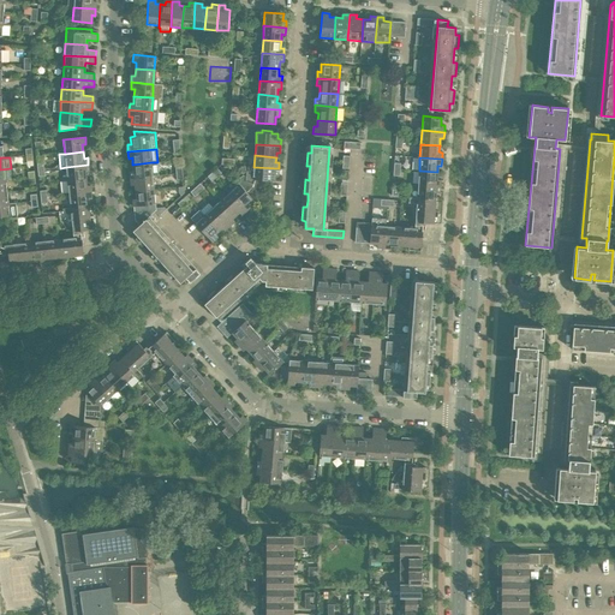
[(130,172),(130,179),(153,177),(151,162),(132,165),(133,172),(130,172)]
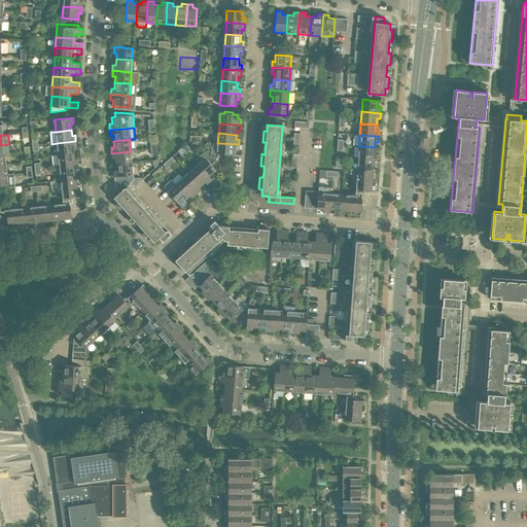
[(57,143),(58,155),(73,153),(73,147),(76,147),(75,141),(57,143)]
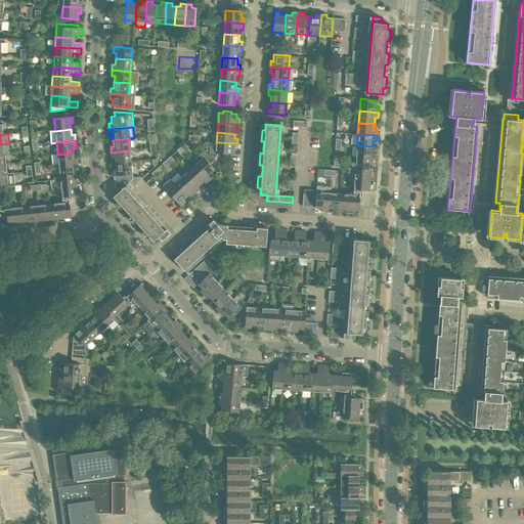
[(237,143),(216,142),(211,142),(211,145),(210,145),(209,155),(216,157),(217,153),(233,154),(234,149),(237,149),(237,143)]
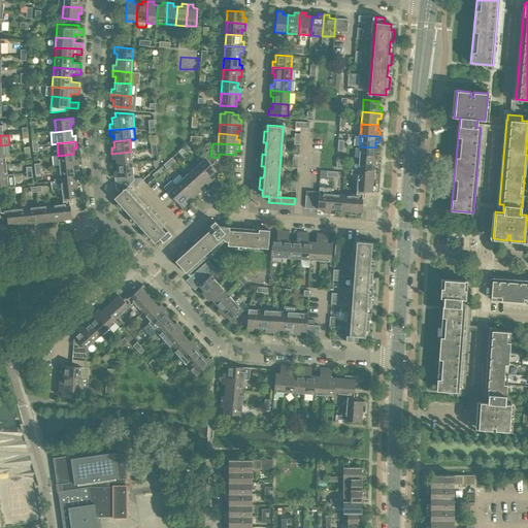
[(0,155),(5,155),(10,155),(9,144),(0,145),(0,155)]
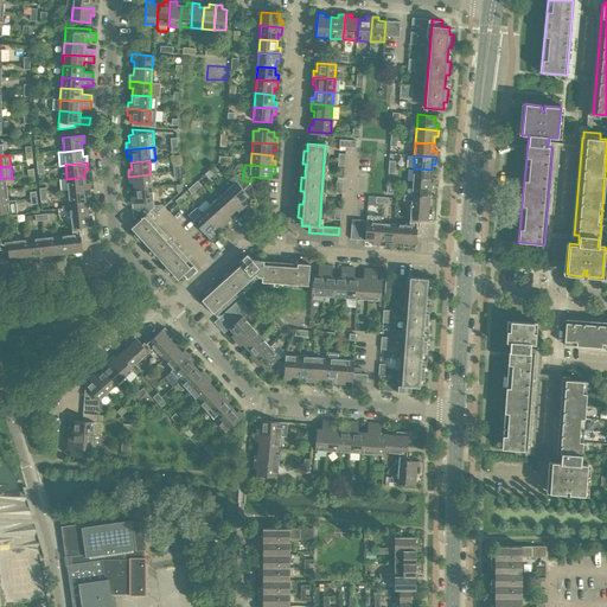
[(414,168),(413,183),(434,184),(435,177),(432,177),(432,170),(414,168)]
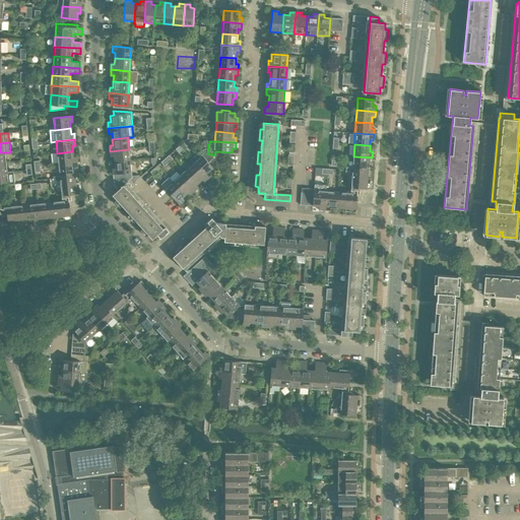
[(114,156),(115,163),(130,160),(129,149),(110,151),(111,156),(114,156)]
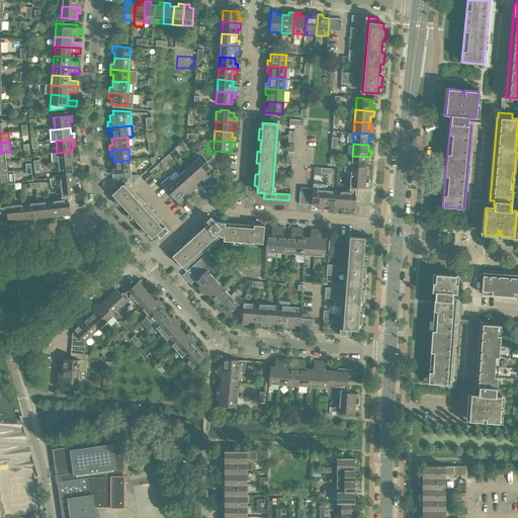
[(57,153),(58,164),(77,162),(76,156),(73,156),(72,151),(57,153)]
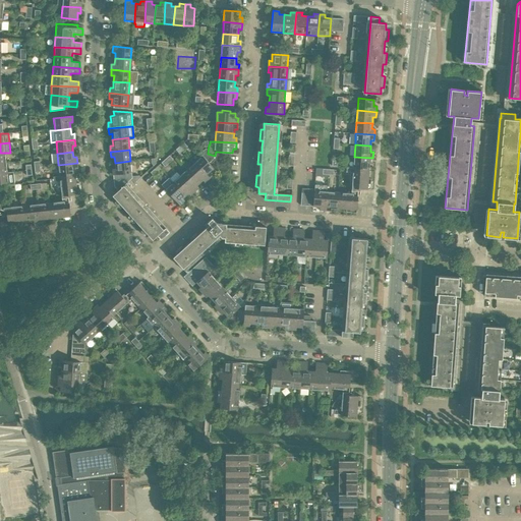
[(203,156),(194,163),(209,178),(213,174),(211,172),(215,169),(203,156)]
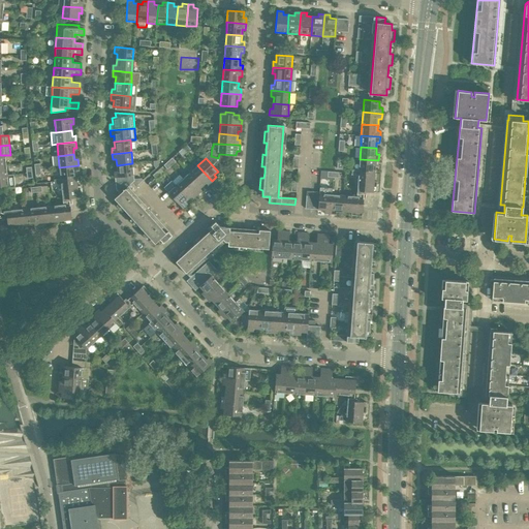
[(351,170),(351,172),(374,174),(375,165),(378,166),(378,160),(360,159),(359,170),(351,170)]
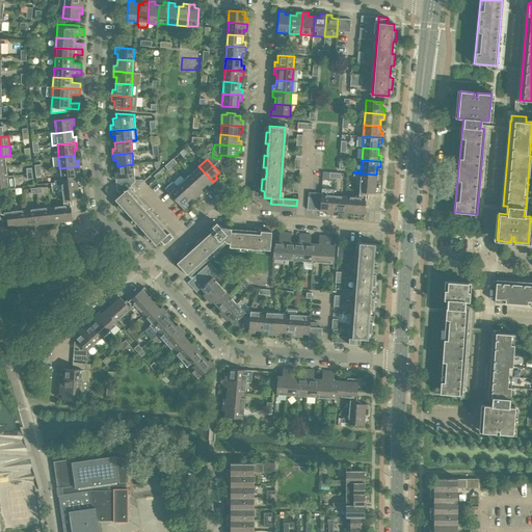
[(114,173),(115,179),(134,177),(133,164),(117,166),(117,171),(114,173)]
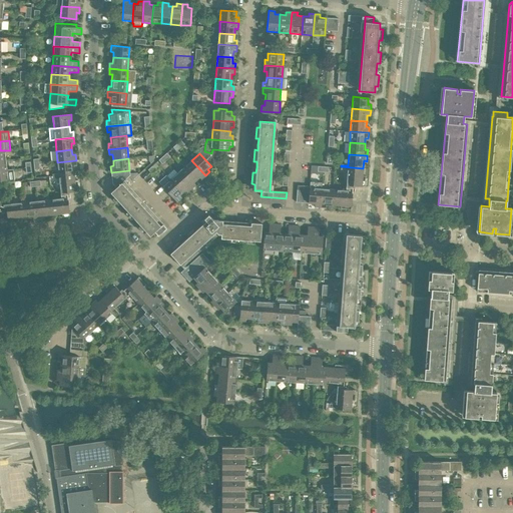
[(52,174),(52,175),(74,173),(73,166),(76,165),(76,160),(57,162),(58,173),(52,174)]
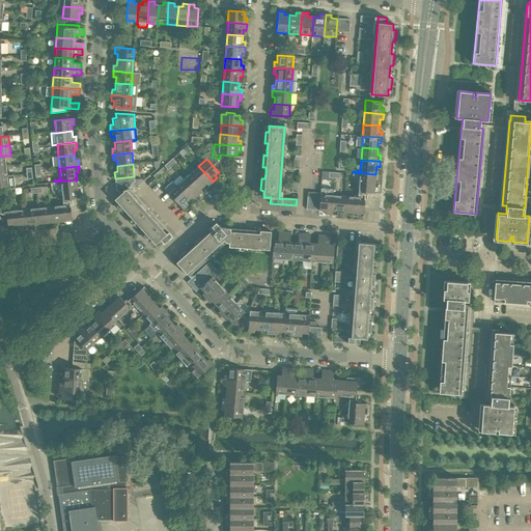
[(198,166),(191,172),(203,186),(206,184),(208,186),(213,182),(198,166)]
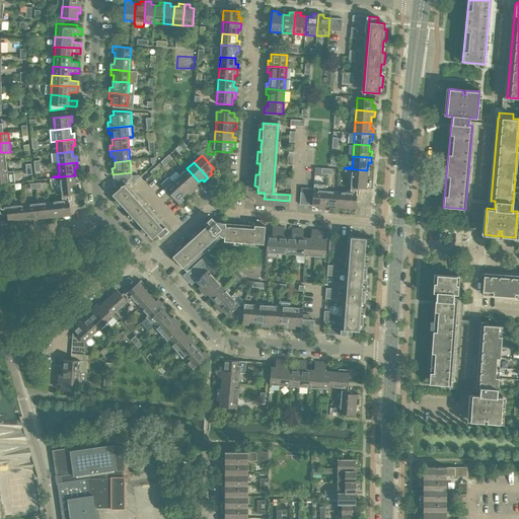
[(187,168),(179,174),(194,191),(198,187),(196,184),(199,181),(187,168)]
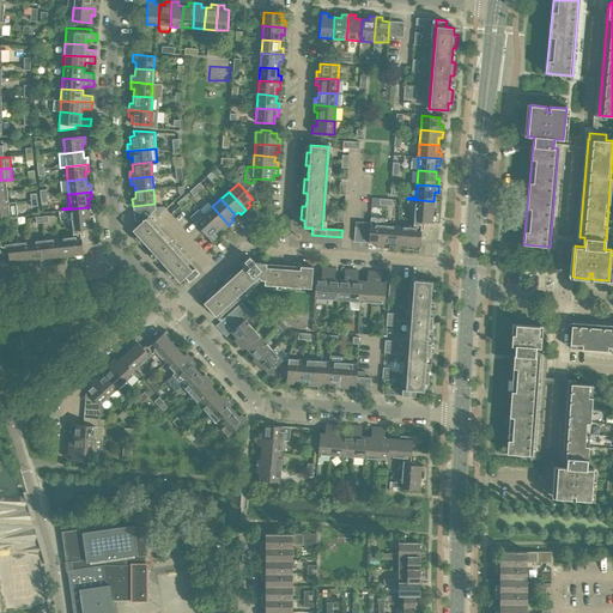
[(413,222),(422,222),(436,223),(437,210),(434,210),(434,201),(407,199),(407,202),(416,202),(413,222)]
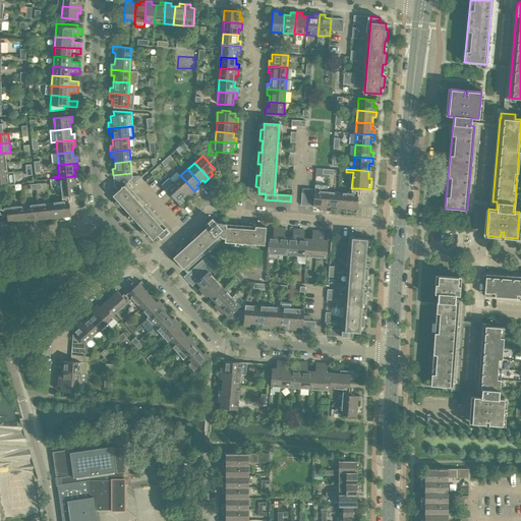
[(0,183),(7,182),(8,185),(14,184),(13,172),(7,172),(0,173),(0,183)]
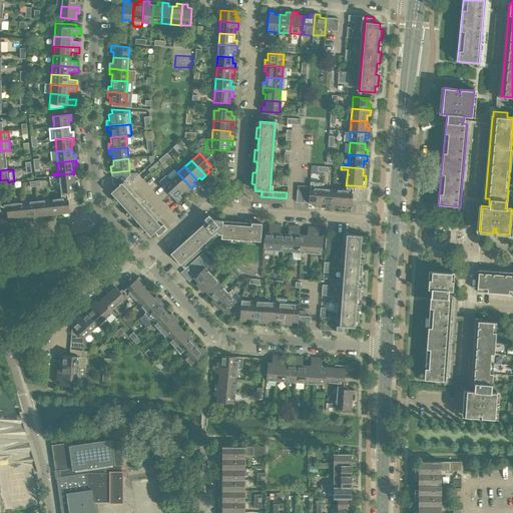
[(129,170),(111,172),(112,183),(116,187),(110,192),(150,235),(154,231),(158,235),(166,227),(163,223),(160,225),(122,182),(130,175),(129,170)]
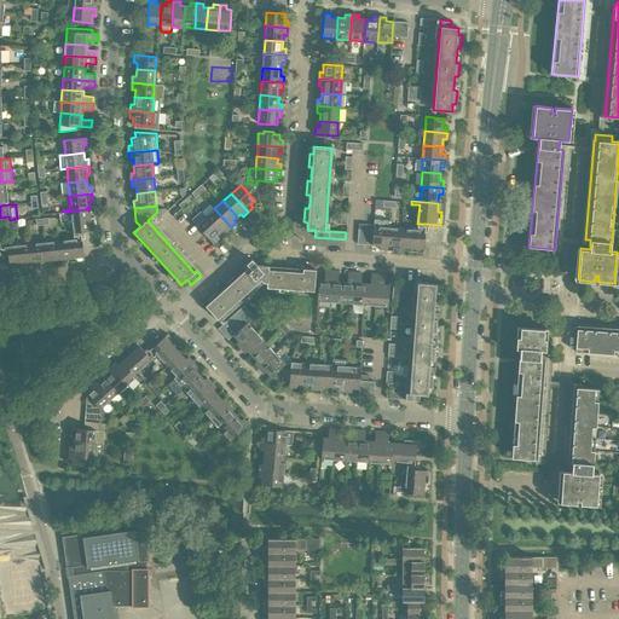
[(214,208),(206,217),(220,232),(224,229),(226,232),(231,227),(214,208)]
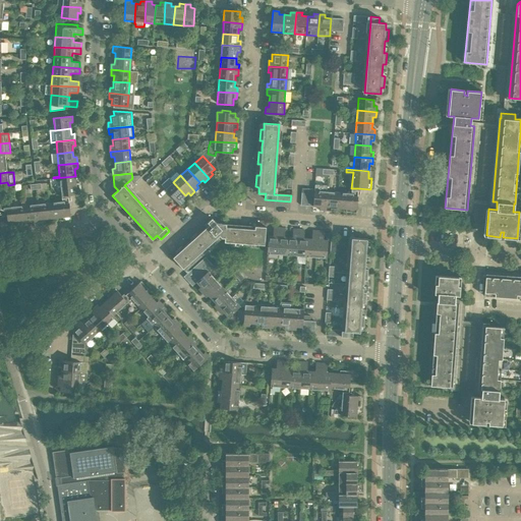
[(60,180),(62,201),(69,200),(68,195),(80,194),(79,183),(76,183),(75,176),(53,178),(53,181),(60,180)]
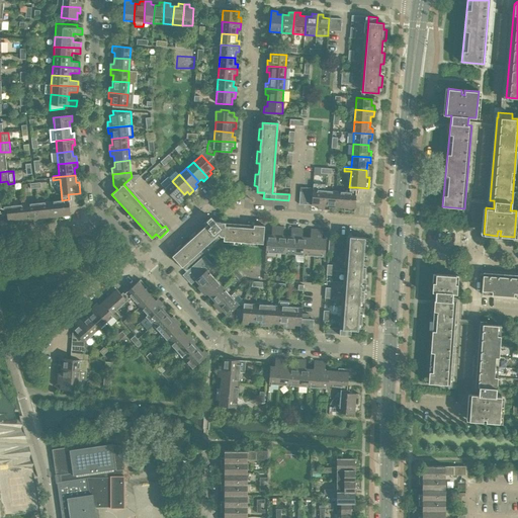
[(184,194),(172,181),(164,188),(178,203),(183,199),(181,197),(184,194)]
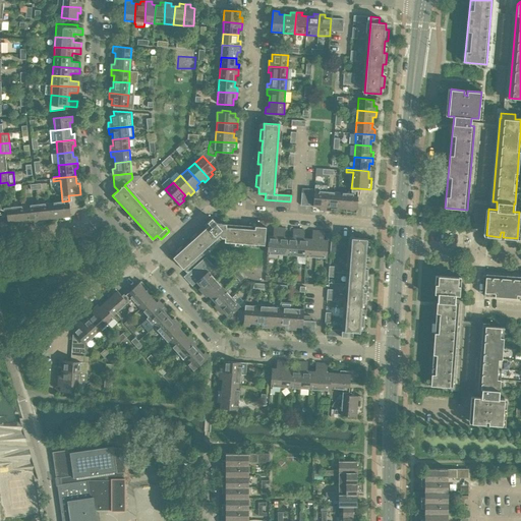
[(36,184),(36,189),(41,189),(43,191),(47,190),(47,183),(36,184)]
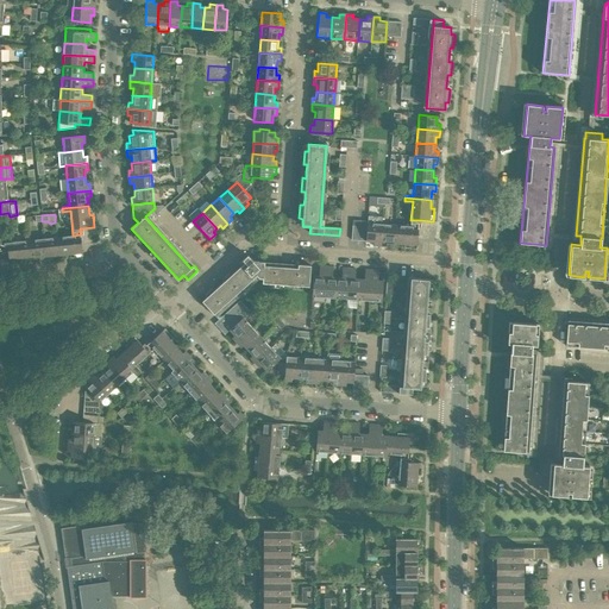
[(374,245),(380,245),(382,224),(382,217),(368,215),(368,221),(368,226),(366,242),(374,242),(374,245)]
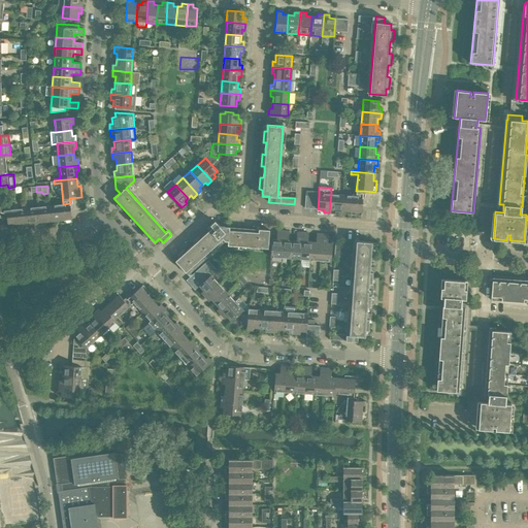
[(344,195),(343,210),(351,211),(351,215),(361,216),(363,191),(356,191),(356,196),(344,195)]
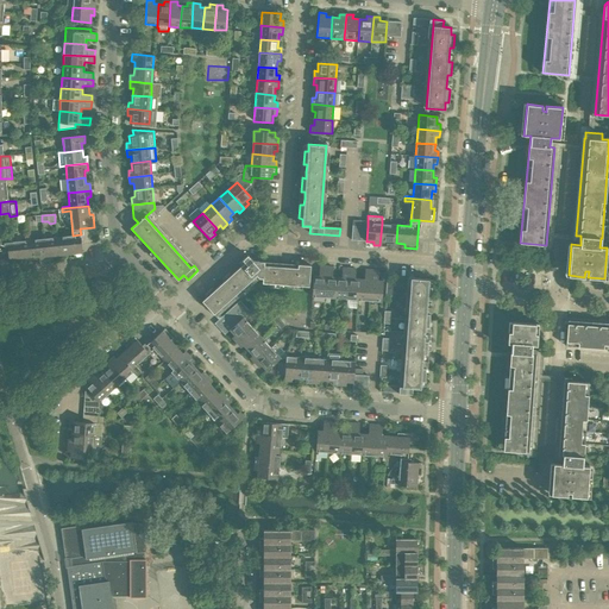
[(387,243),(396,243),(397,225),(382,224),(380,245),(387,246),(387,243)]
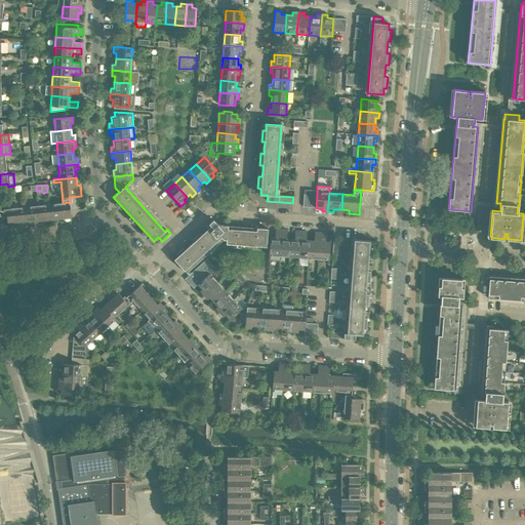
[(6,209),(7,215),(8,228),(18,227),(18,224),(26,223),(24,200),(21,200),(22,207),(6,209)]
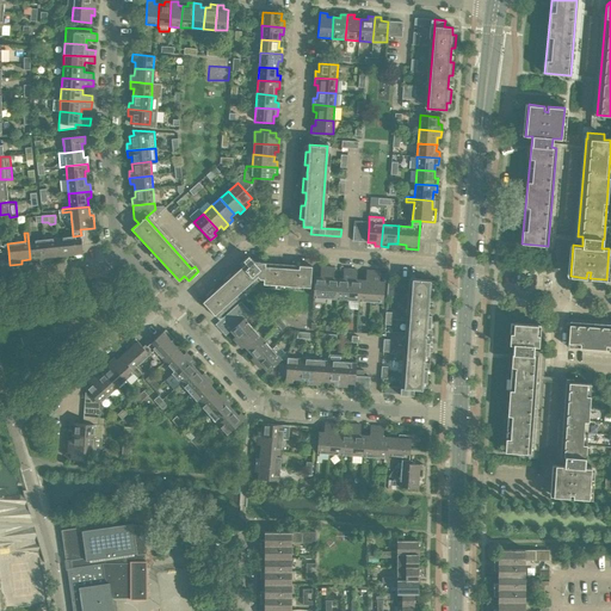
[(30,233),(28,233),(30,259),(39,258),(39,261),(47,261),(44,239),(30,241),(30,233)]
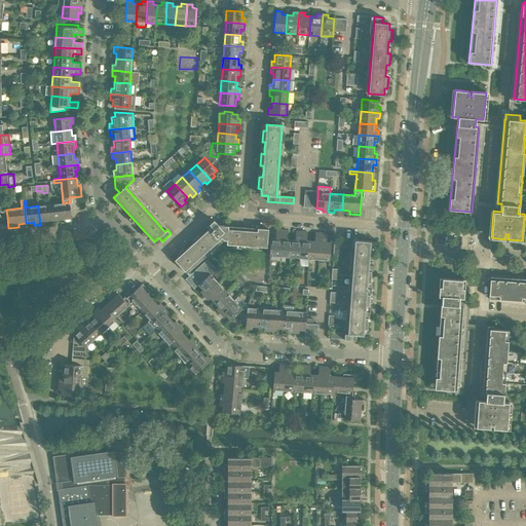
[(70,202),(63,203),(51,204),(52,220),(61,219),(61,222),(72,221),(70,202)]
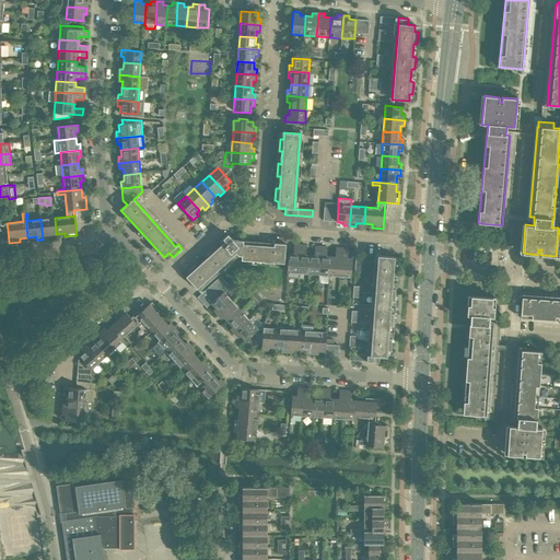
[(55,218),(41,219),(43,240),(48,238),(48,235),(56,234),(55,218)]
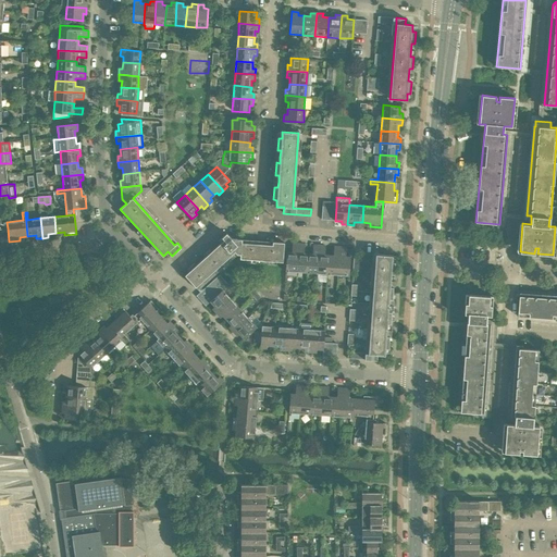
[(185,275),(196,287),(235,251),(237,255),(240,255),(240,259),(283,262),(284,243),(273,242),(272,245),(242,243),(242,239),(232,238),(226,233),(222,237),(224,239),(185,275)]
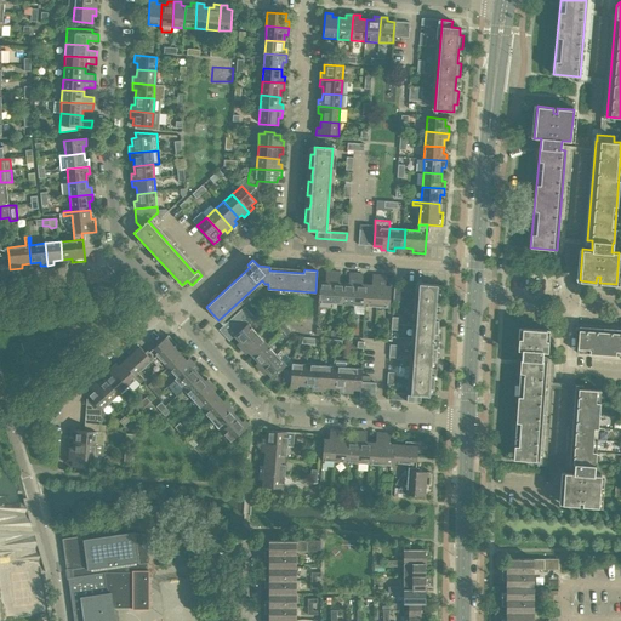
[(318,302),(330,303),(332,272),(326,271),(325,281),(320,280),(318,302)]
